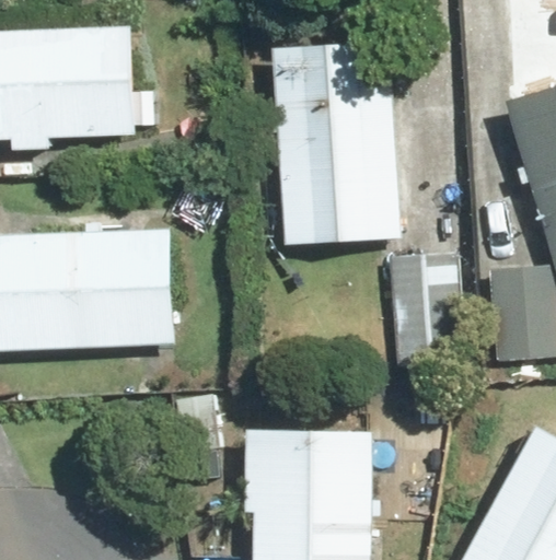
[(390,31),(277,35),(284,243),(397,238),(390,31)]
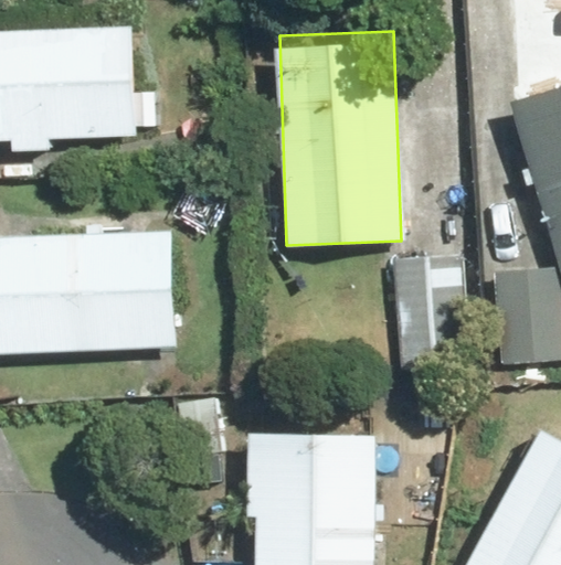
[(163,92),(138,92),(137,32),(0,32),(0,138),(11,138),(11,149),(50,149),(50,138),(138,137),(138,124),(163,123),(163,92)]
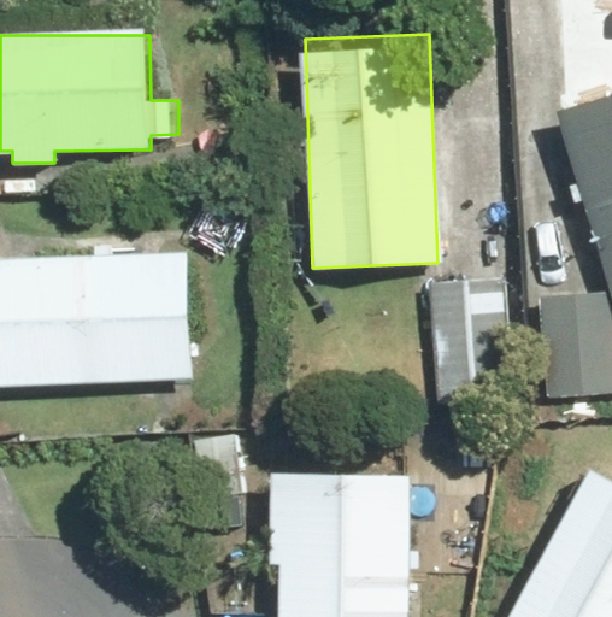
[(611,98),(557,115),(611,304),(611,98)]
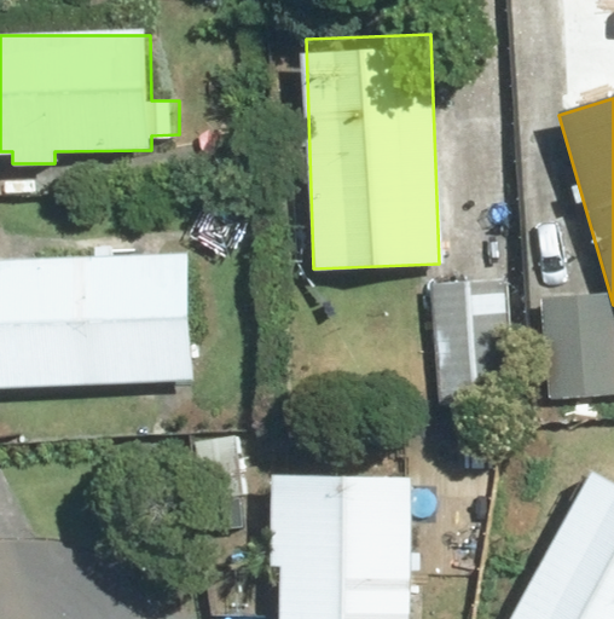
[(187,256),(0,261),(0,388),(191,383),(187,256)]
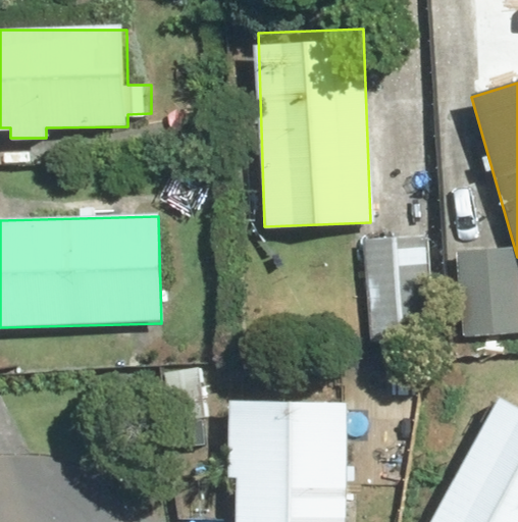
[(428,237),(366,239),(368,333),(431,331),(428,237)]
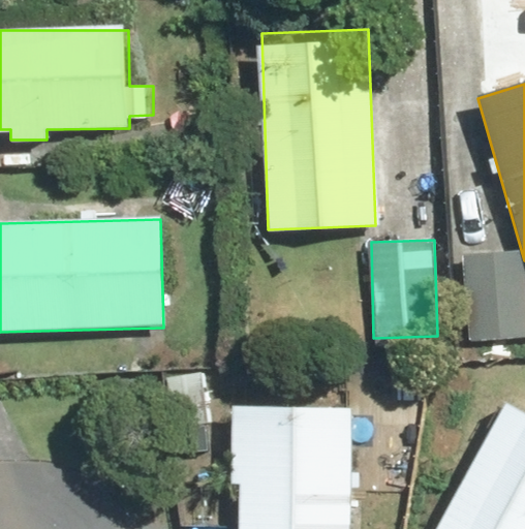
[(518,249),(463,251),(467,340),(521,338),(518,249)]
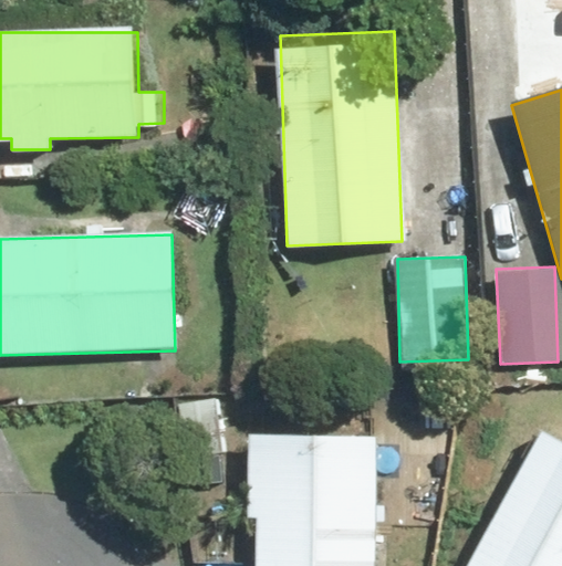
[(561,565),(561,439),(540,428),(467,565),(561,565)]
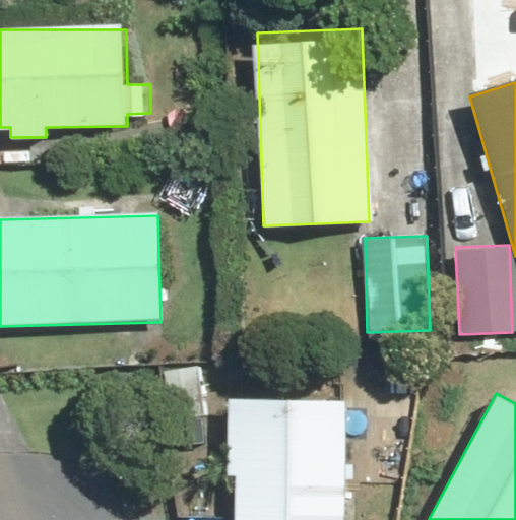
[(343,519),(349,401),(230,396),(226,475),(239,476),(237,519),(343,519)]
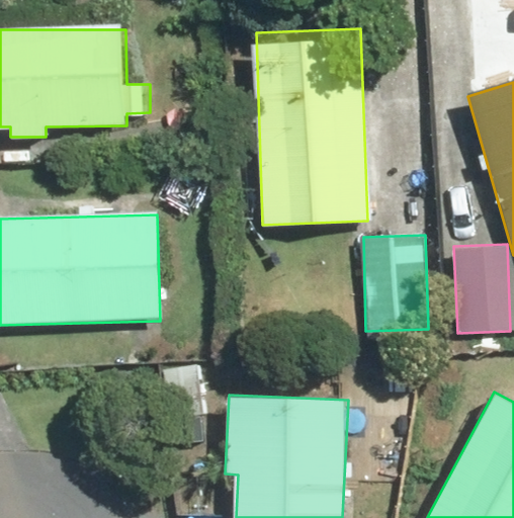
All buildings are outlined.
